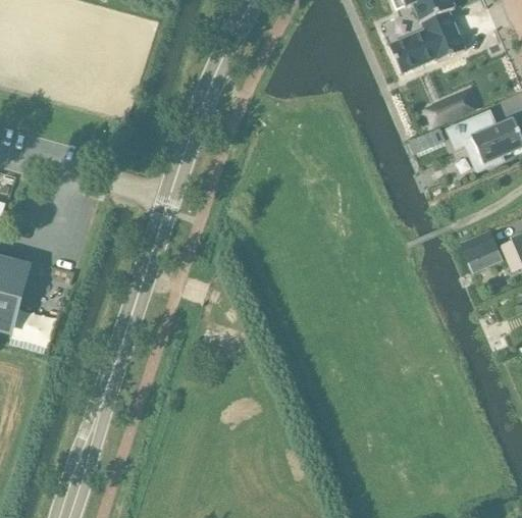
[(402,0),(405,7),(413,4),(421,22),(422,22),(424,29),(388,44),(401,72),(436,57),(437,61),(465,49),(449,10),(454,8),(451,0),(402,0)]
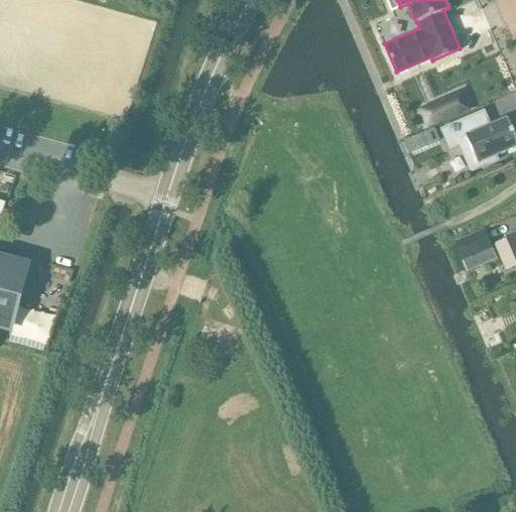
[(443,70),(400,87),(404,99),(448,81),(443,70)]
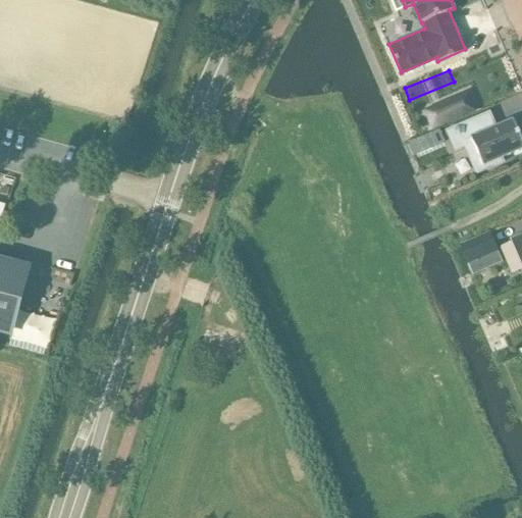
[(424,107),(432,128),(478,110),(469,90),(424,107)]
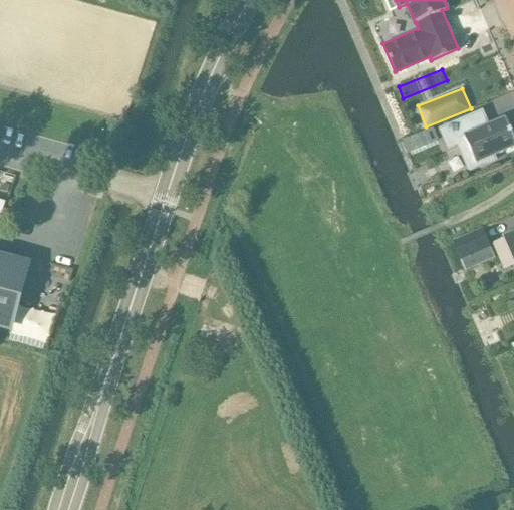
[(493,154),(513,144),(513,137),(505,116),(488,123),(486,120),(473,125),(468,114),(442,126),(450,145),(466,138),(476,161),(478,160),(480,164),(495,157),(493,154)]
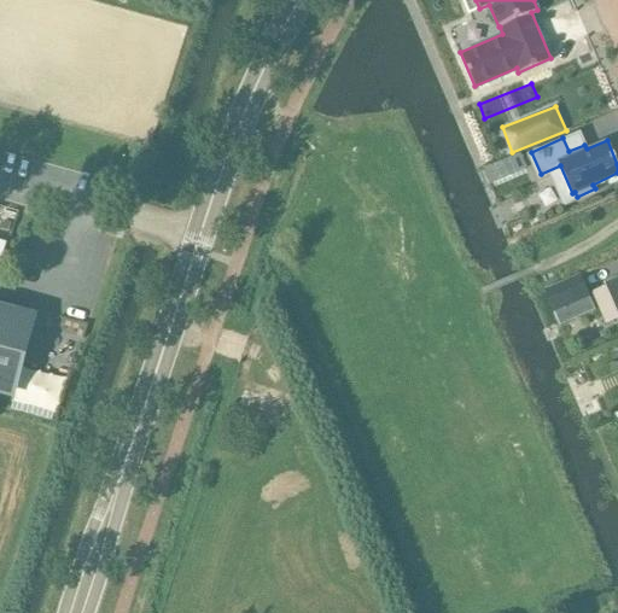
[(509,157),(493,164),(495,171),(512,164),(509,157)]
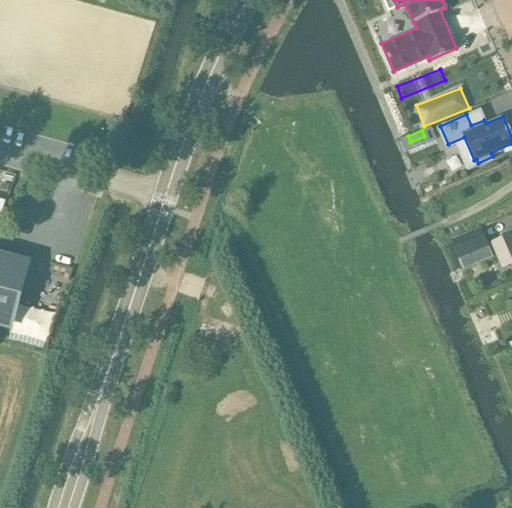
[(458,256),(488,243),(480,227),(451,239),(458,256)]
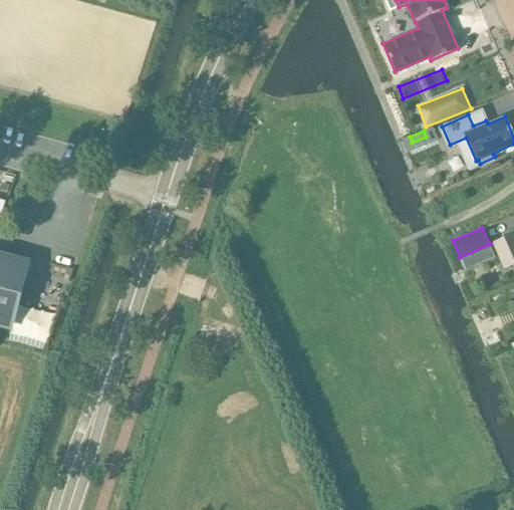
[(513,228),(503,233),(513,260),(513,228)]
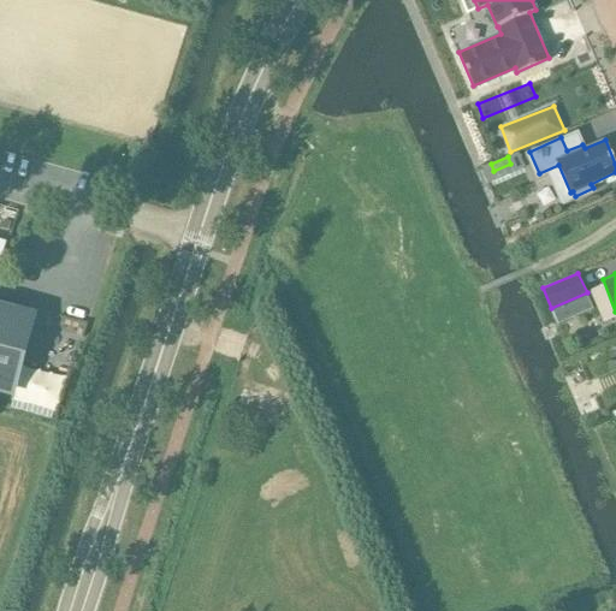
[(0,385),(11,389),(19,360),(31,314),(7,308),(0,304),(0,385)]
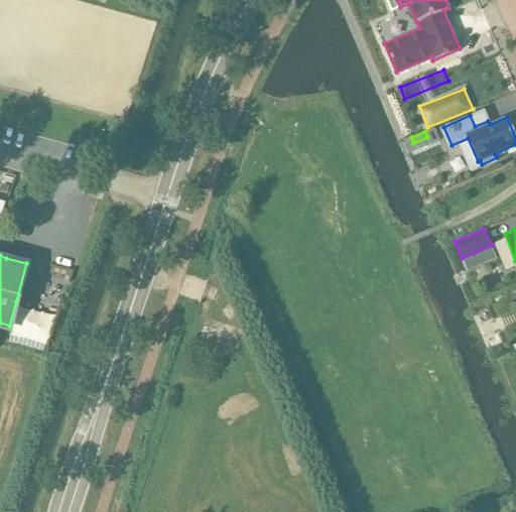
[(231,330),(211,325),(206,344),(226,350),(231,330)]
